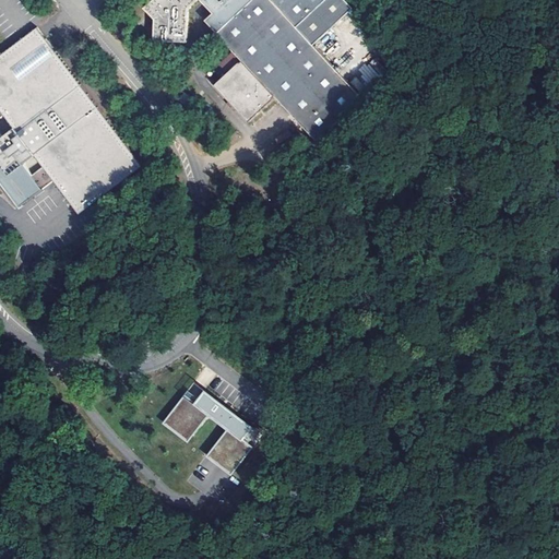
[(346,0),(152,0),(152,11),(151,46),(185,48),(186,14),(198,3),(211,16),(205,22),(241,60),(239,62),(238,61),(214,84),(249,120),(273,97),(274,95),(317,140),(325,132),(326,133),(329,131),(328,130),(363,97),(313,44),(353,7),(346,0)]
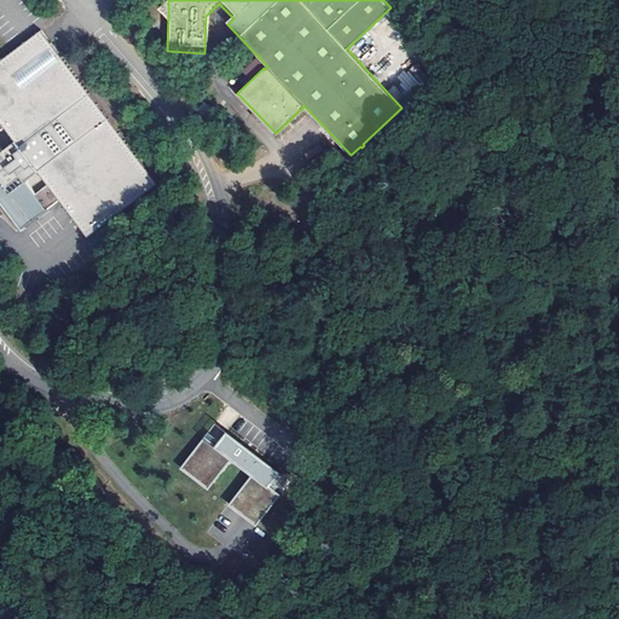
[(0,198),(25,231),(62,201),(91,235),(157,180),(35,34),(0,63),(0,198)]
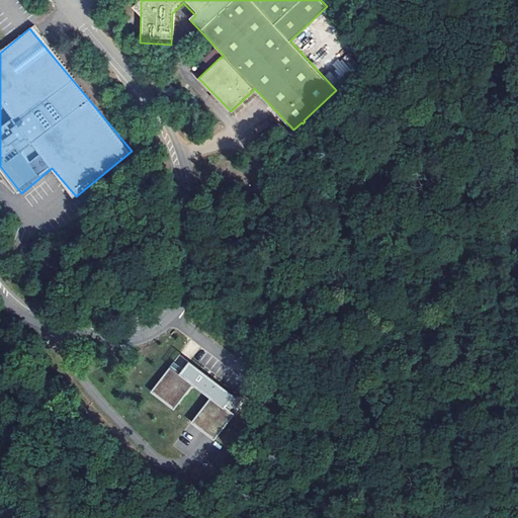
[(323,75),(335,86),(351,70),(340,59),(323,75)]
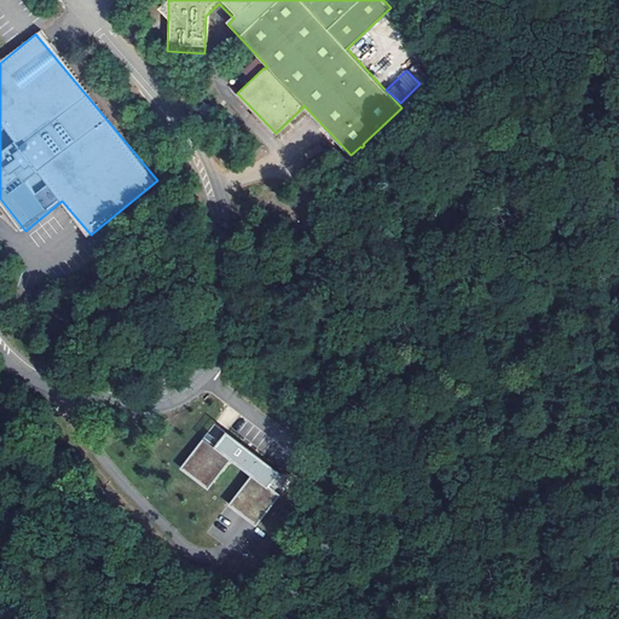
[(203,102),(198,106),(213,122),(218,117),(203,102)]
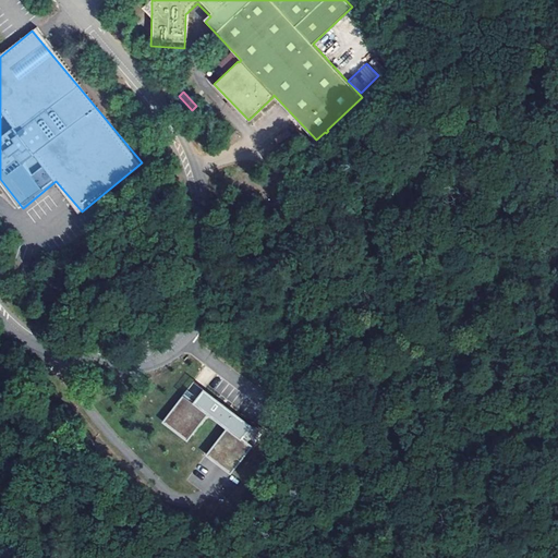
[(184,390),(161,421),(187,441),(209,413),(228,427),(206,455),(231,474),(263,434),(206,389),(197,400),(184,390)]
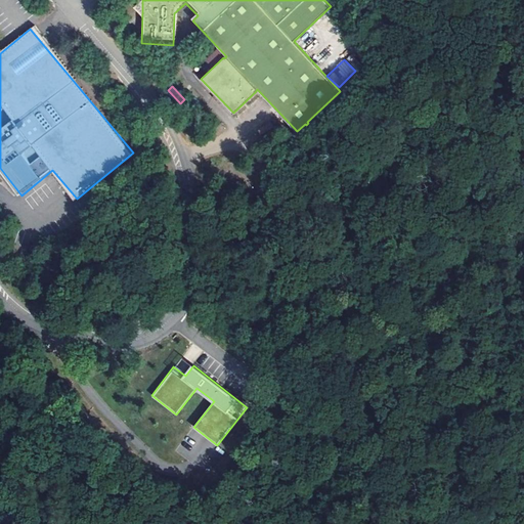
All buildings are outlined.
